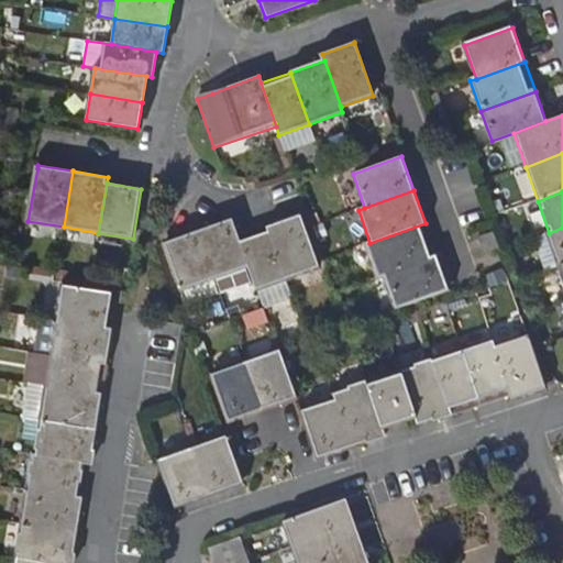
[(299,216),(266,227),(285,279),(318,268),(299,216)]
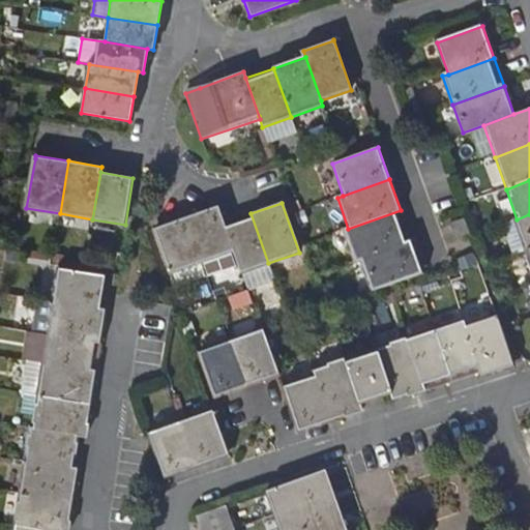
[(186,217),(203,264),(207,275),(239,265),(225,223),(218,206),(186,217)]
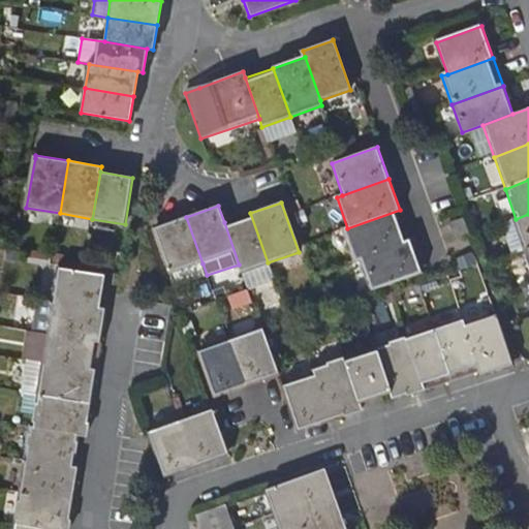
[(411,241),(400,210),(347,228),(342,230),(352,261),(360,259),(411,241)]
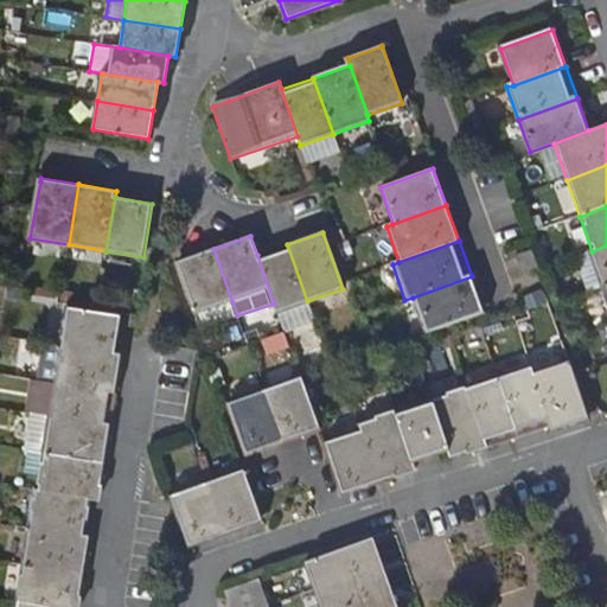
[(307,301),(287,244),(257,255),(274,304),(278,312),(307,301)]
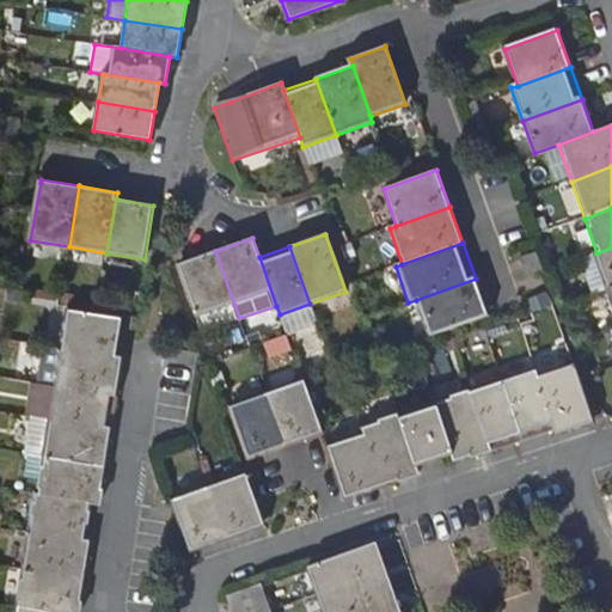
[(591,297),(606,291),(611,288),(611,248),(597,254),(577,261),(591,297)]
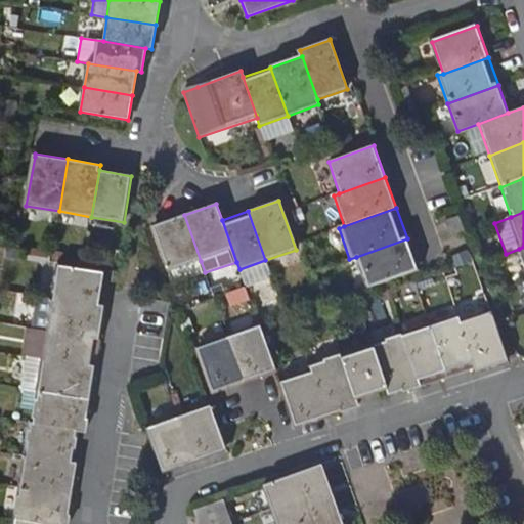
[(155,226),(170,272),(201,261),(184,215),(155,226)]
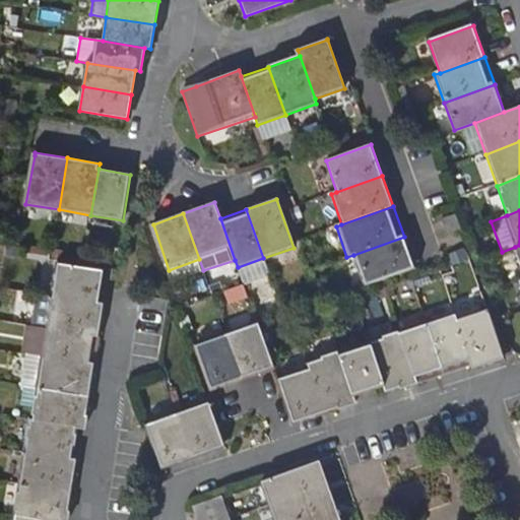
[(444,223),(445,230),(447,236),(462,233),(456,215),(443,219),(444,223)]
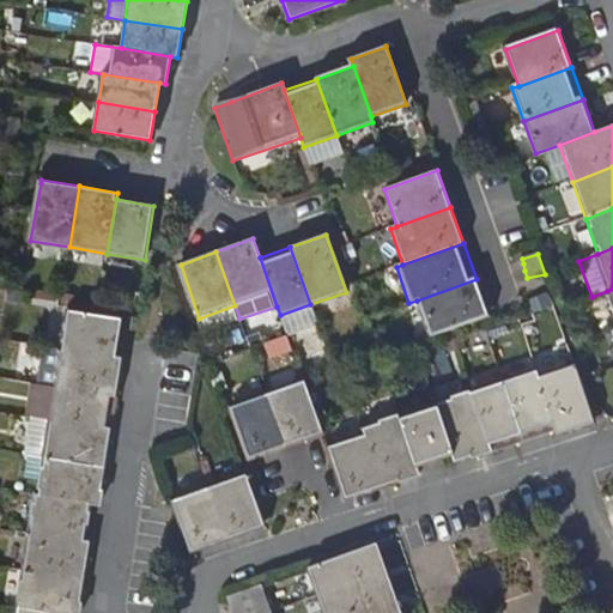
[(477,279),(417,301),(429,338),(490,315),(487,309),(477,279)]
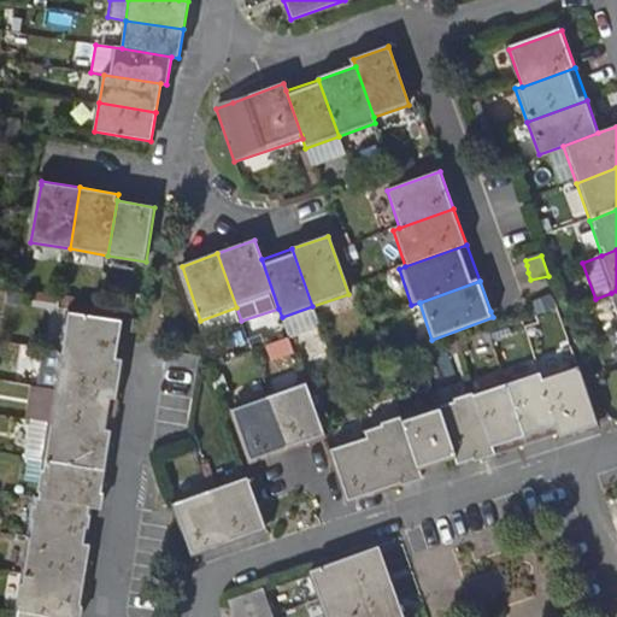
[(116,360),(122,322),(65,313),(60,351),(116,360)]
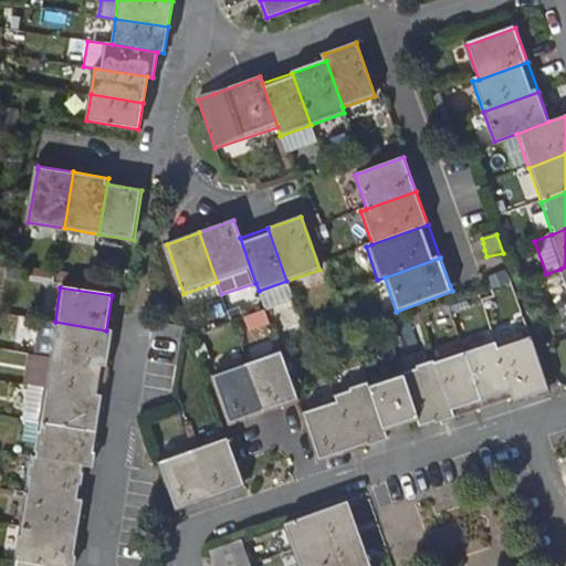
[(50,356),(106,366),(113,332),(106,331),(55,322),(50,356)]
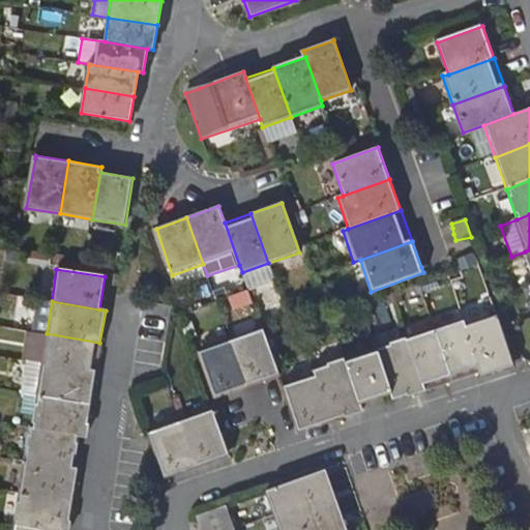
[(481,378),(514,366),(497,315),(465,326),(479,372),(481,378)]
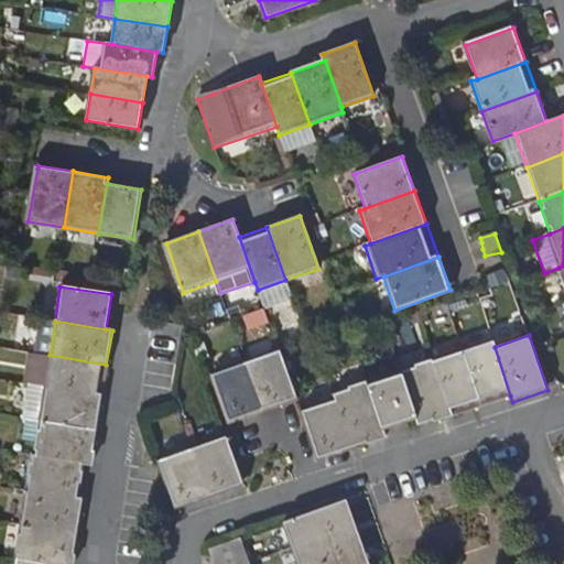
[(481,405),(510,396),(495,347),(492,340),(463,350),(481,405)]
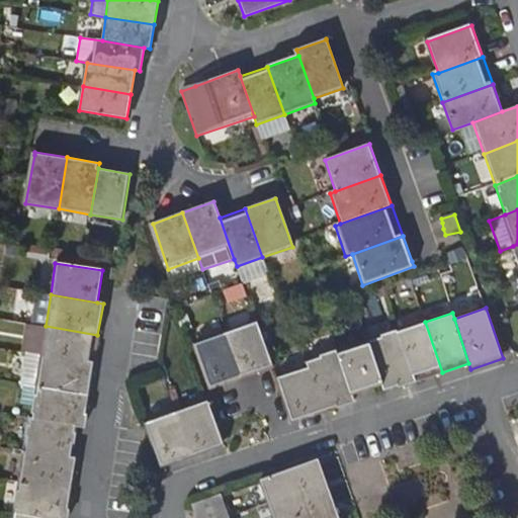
[(415,381),(442,372),(425,322),(399,331),(415,381)]
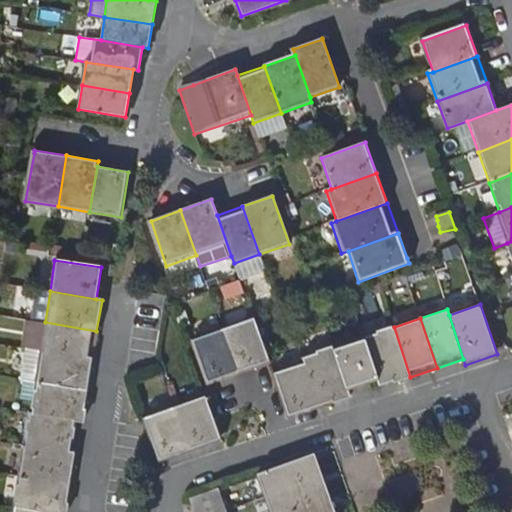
[(26,319),(22,347),(26,347),(40,350),(92,358),(96,331),(45,322),(26,319)]
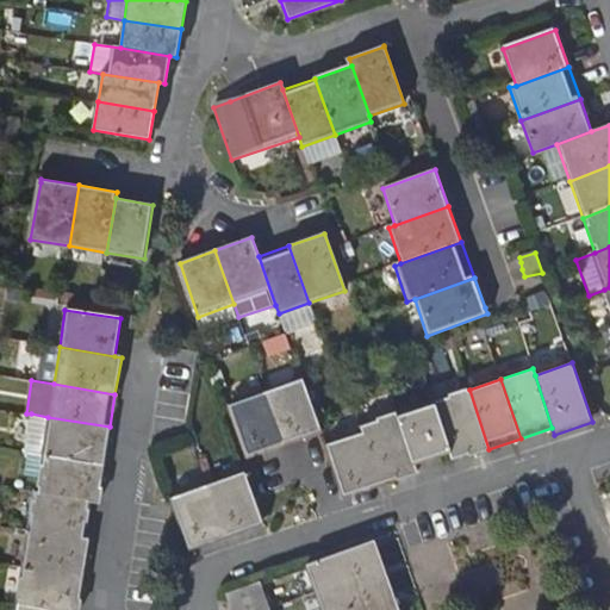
[(282,446),(319,433),(306,393),(302,380),(265,393),(282,446)]
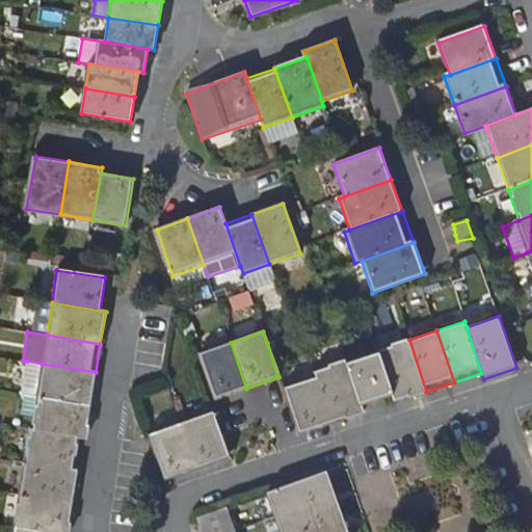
[(397,401),(426,392),(409,340),(379,349),(395,394),(397,401)]
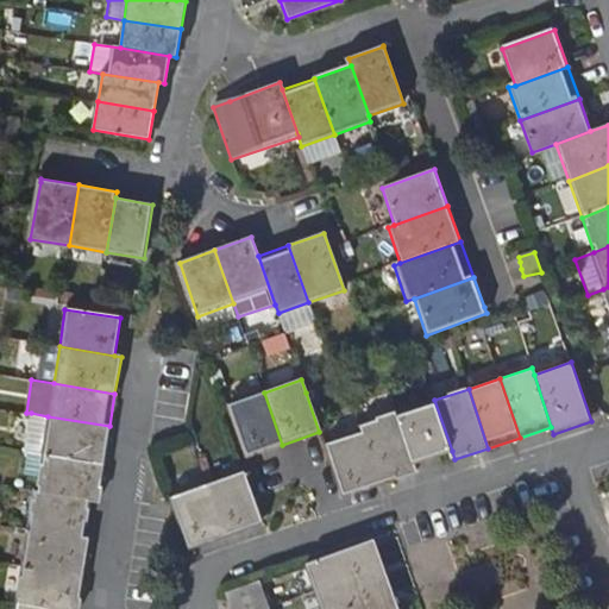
[(249,457),(282,445),(264,393),(230,405),(248,457),(249,457)]
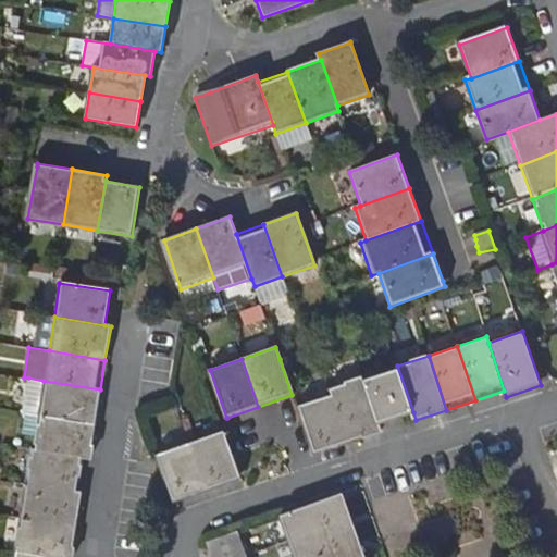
[(379,423),(413,412),(397,366),(363,378),(379,423)]
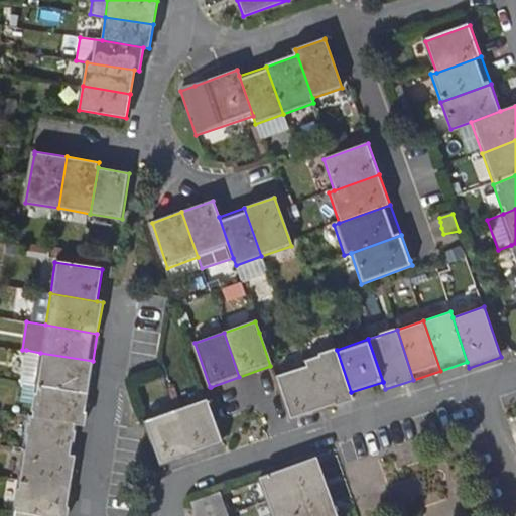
[(21,383),(35,385),(40,353),(26,350),(21,383)]
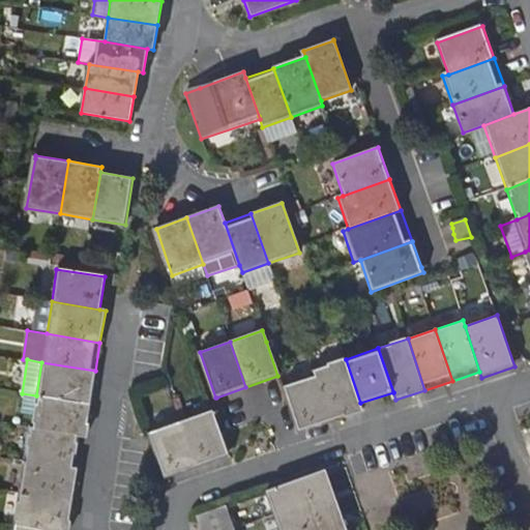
[(315,370),(316,374),(331,420),(362,410),(360,403),(346,359),(315,370)]
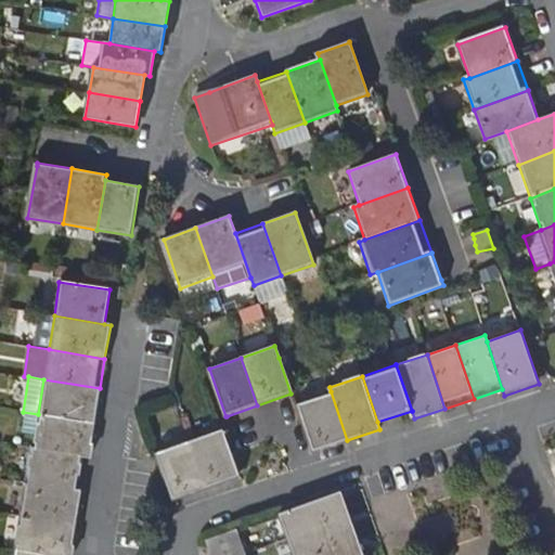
[(94,424),(100,388),(43,379),(38,414),(94,424)]
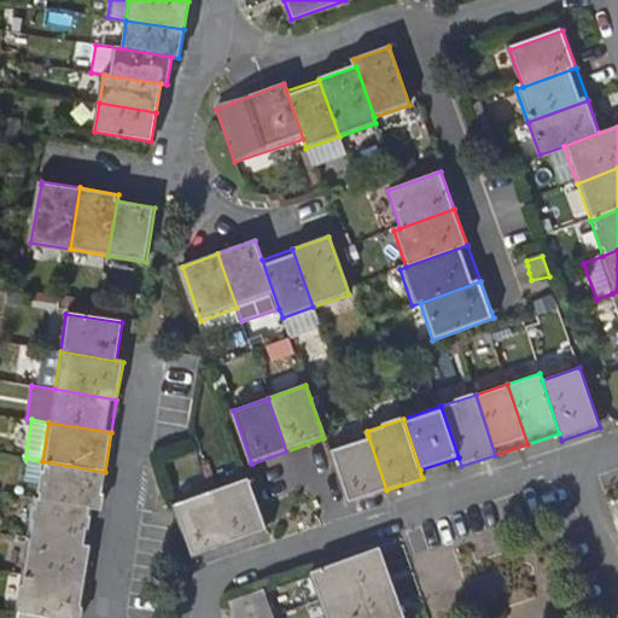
[(350,503),(386,490),(368,436),(332,448),(340,474),(350,503)]
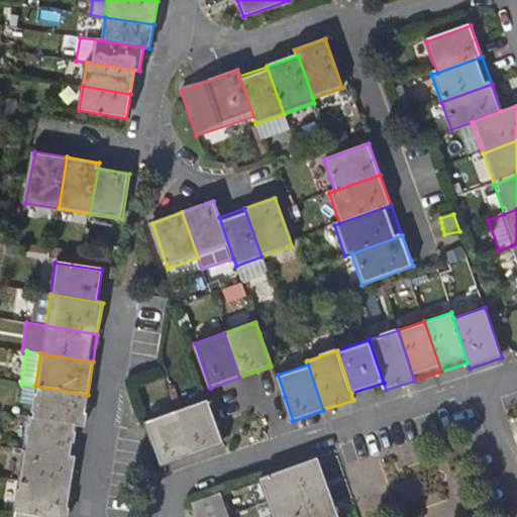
[(83,425),(88,395),(35,386),(31,416),(75,423),(83,425)]
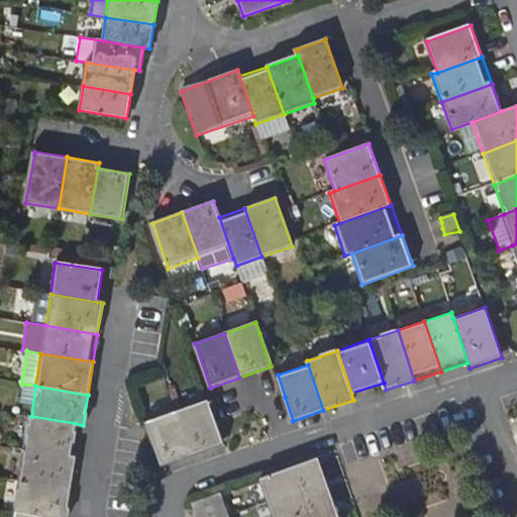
[(215,423),(207,401),(177,412),(193,456),(223,445),(215,423)]
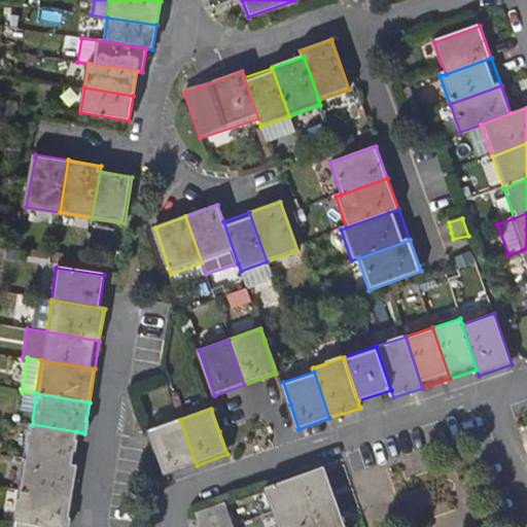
[(149,430),(165,476),(197,465),(180,420),(149,430)]
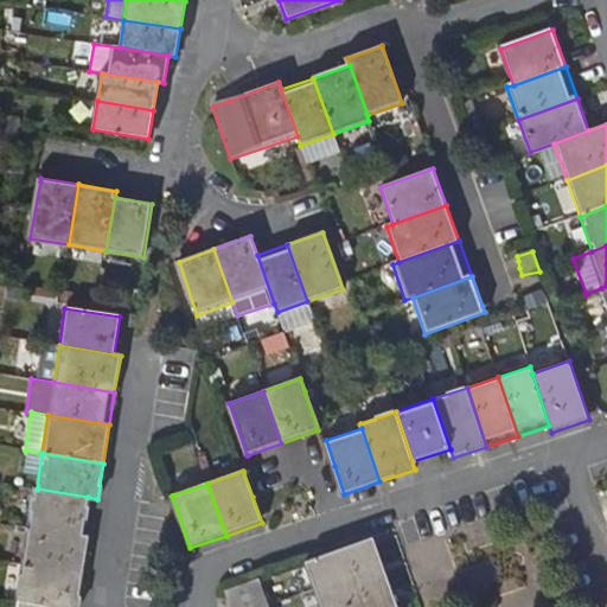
[(82,536),(88,497),(37,489),(33,489),(27,526),(82,536)]
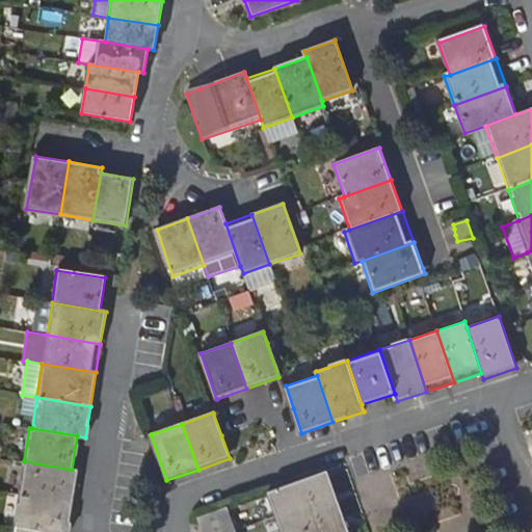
[(77,470),(72,470),(24,461),(20,493),(73,502),(77,470)]
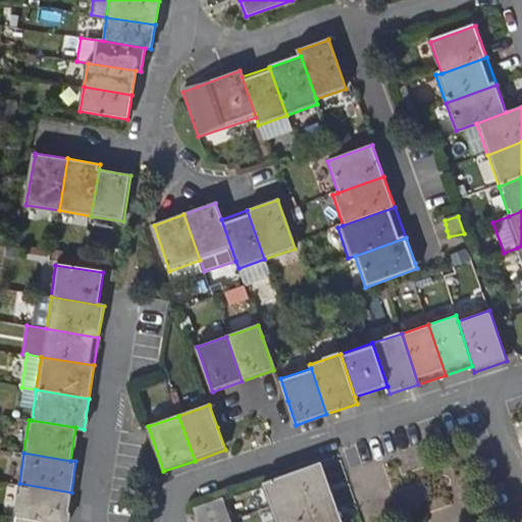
[(271,508),(328,487),(320,464),(263,484),(271,508)]
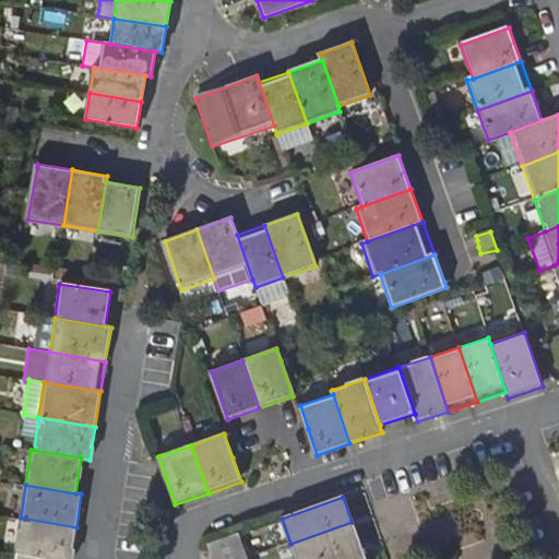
[(15,552),(55,558),(71,558),(76,527),(21,518),(20,522),(15,552)]
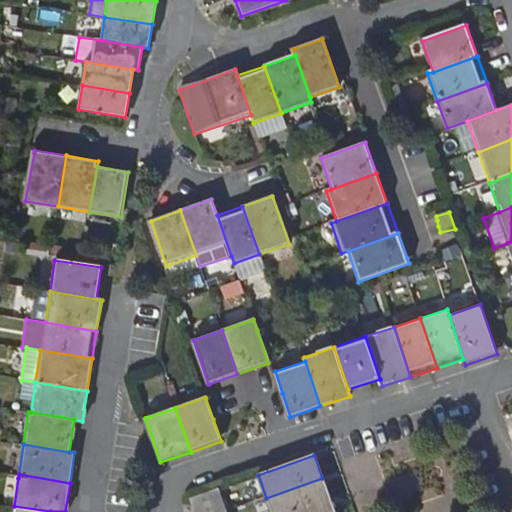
[(2,504),(14,506),(18,478),(6,477),(2,504)]
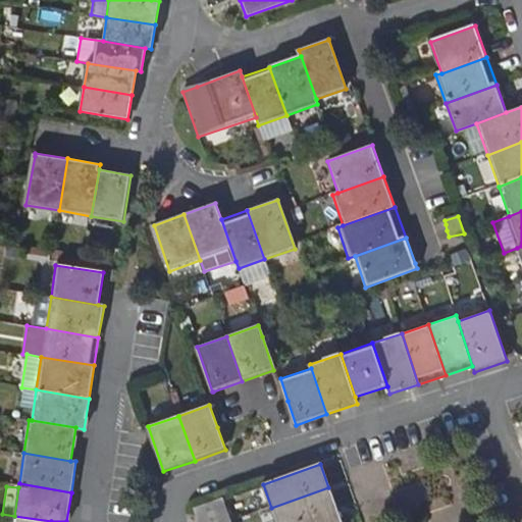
[(275,521),(301,521),(336,510),(328,487),(271,508),(275,521)]
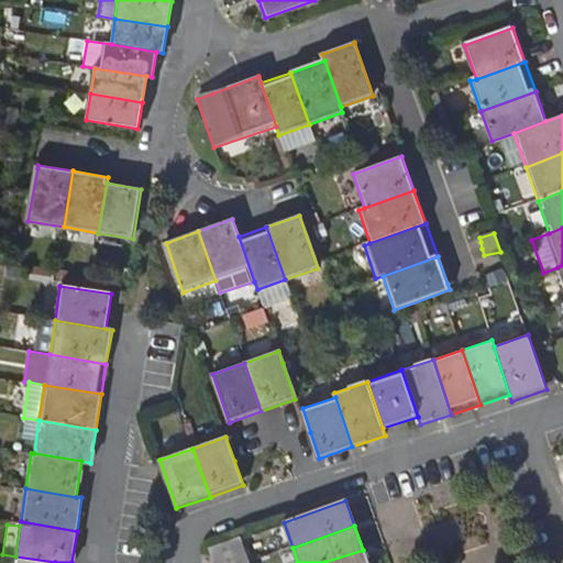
[(209,549),(213,562),(247,562),(252,562),(242,537),(209,549)]
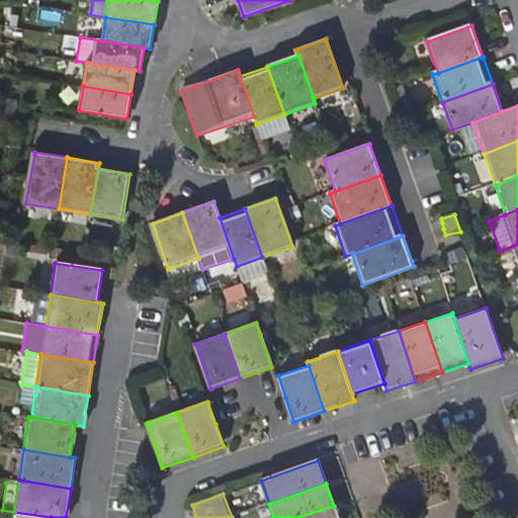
[(338,517),(334,506),(298,517),(338,517)]
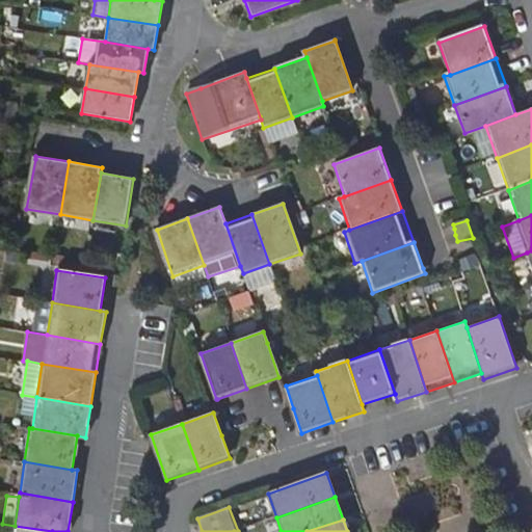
All buildings are outlined.
